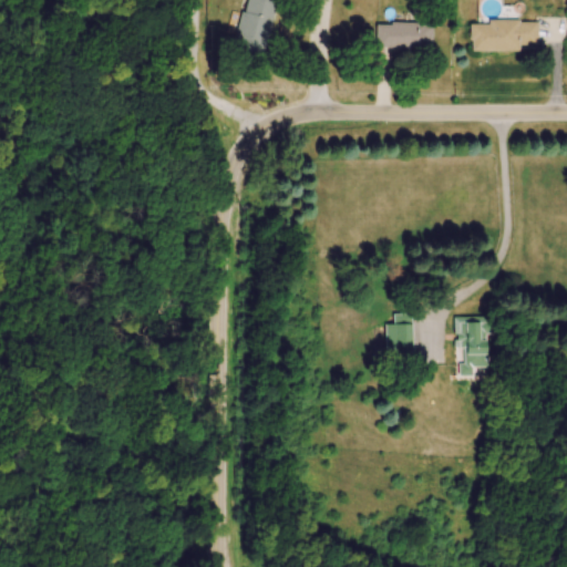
[(276,2),(266,0),(245,0),(234,53),(264,59),(276,2)]
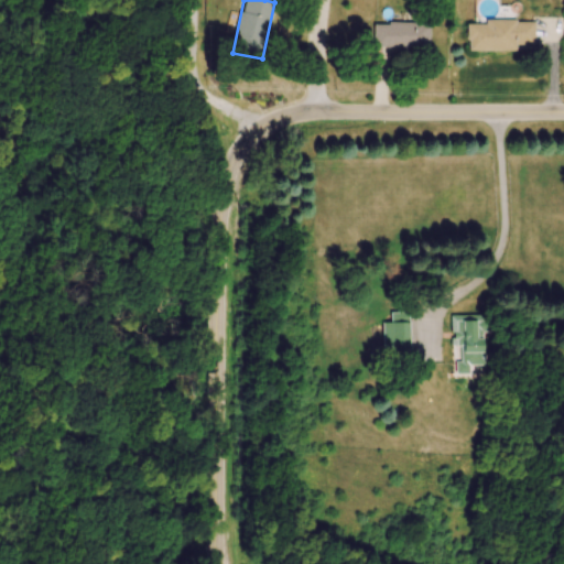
[(537,22),(468,22),(468,52),(537,52),(537,22)]
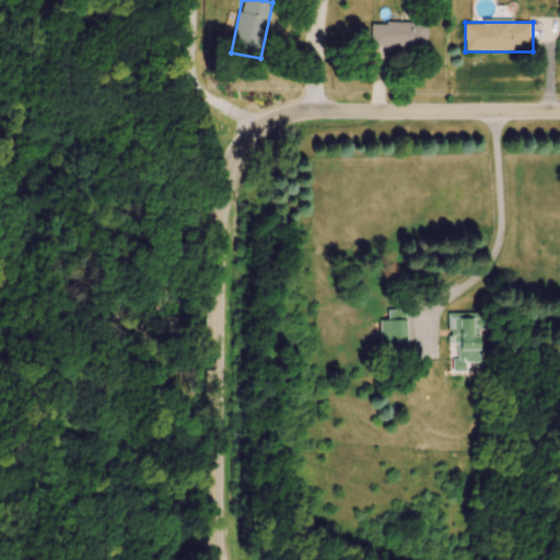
[(428,48),(428,24),(373,24),(373,48),(428,48)]
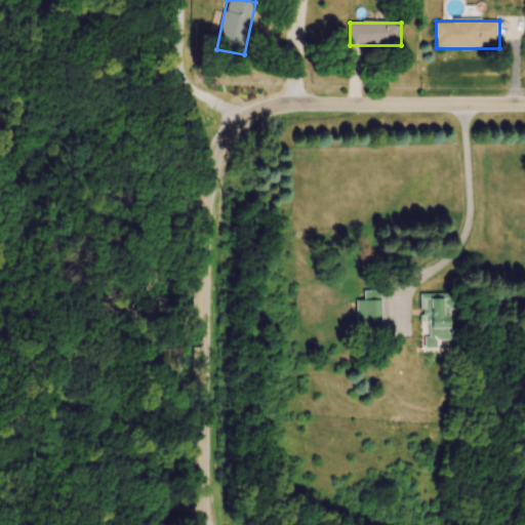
[(428,351),(438,350),(438,342),(453,341),(452,310),(456,310),(456,299),(427,300),(428,351)]
